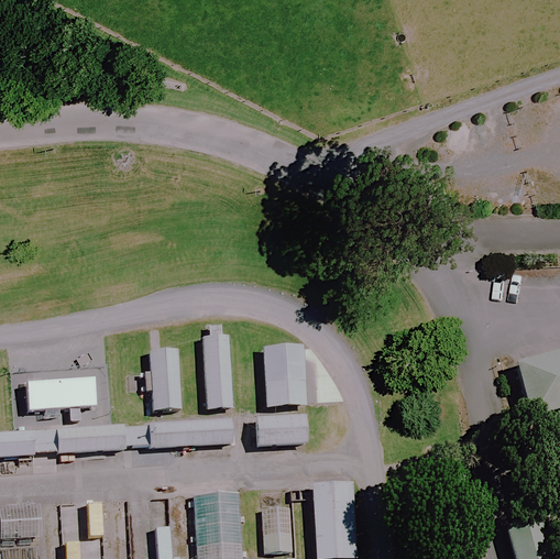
[(227,333),(202,335),(208,409),(232,407),(227,333)]
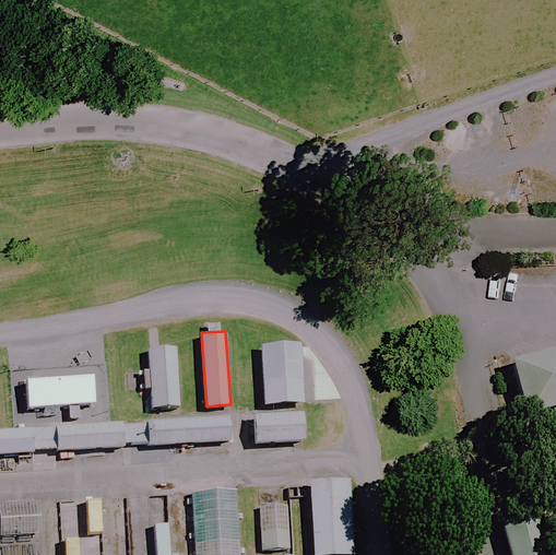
[(297,343),(261,345),(265,403),(302,401),(297,343)]
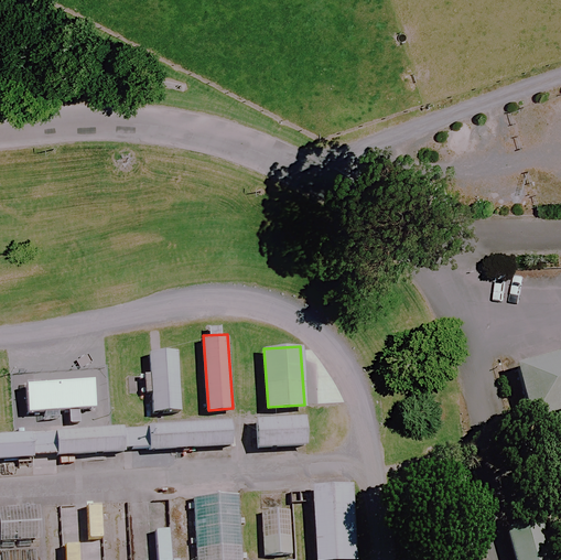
[(175,347),(149,348),(153,409),(180,408),(175,347)]
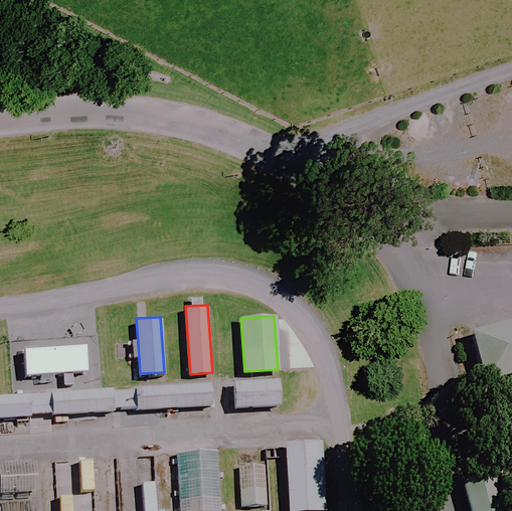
[(511,510),(511,317),(466,330),(481,385),(511,376),(511,510),(508,510),(498,473),(461,483),(468,510),(511,510)]
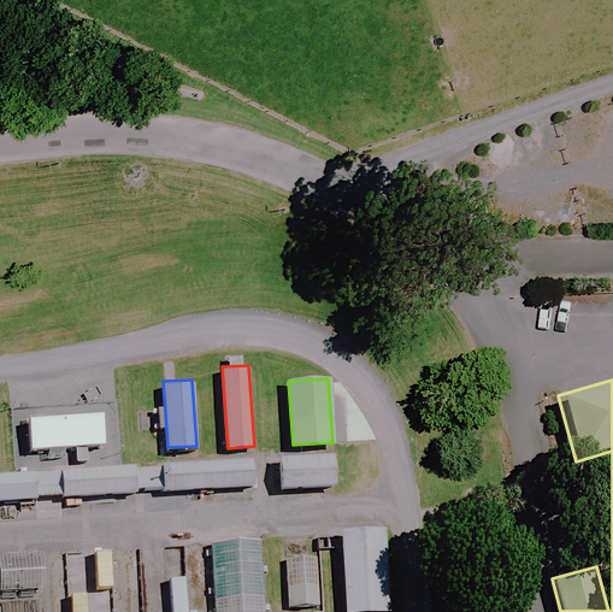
[(334,451),(278,454),(281,487),(336,483),(334,451)]
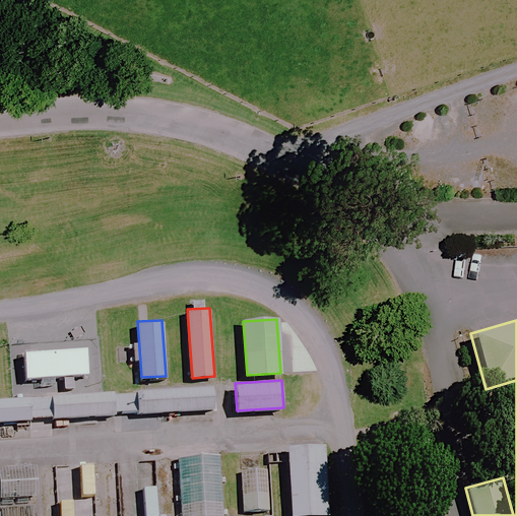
[(112,391),(114,415),(214,408),(212,384),(112,391)]
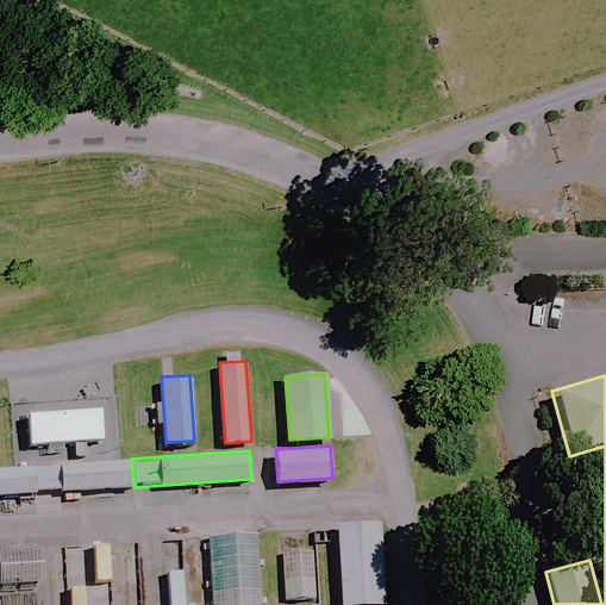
[(131,459),(0,468),(0,497),(133,487),(131,459)]
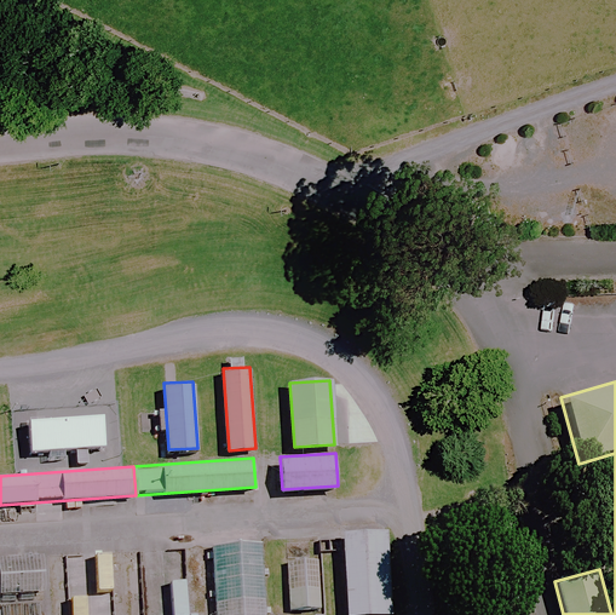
[(387,527),(344,529),(350,614),(393,611),(387,527)]
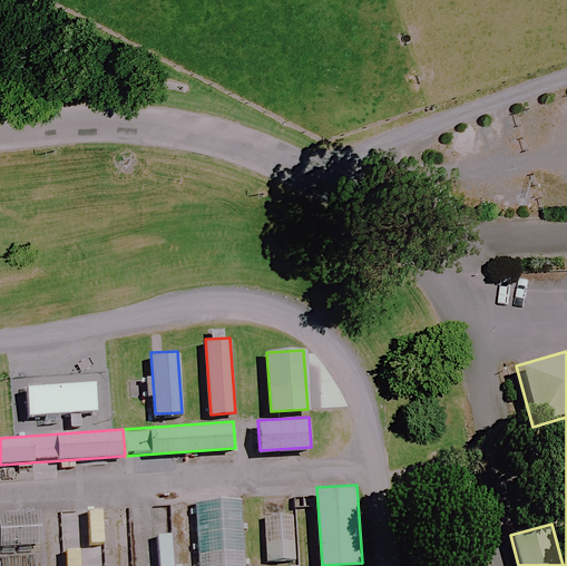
[(244,565),(240,499),(194,503),(198,565),(244,565)]
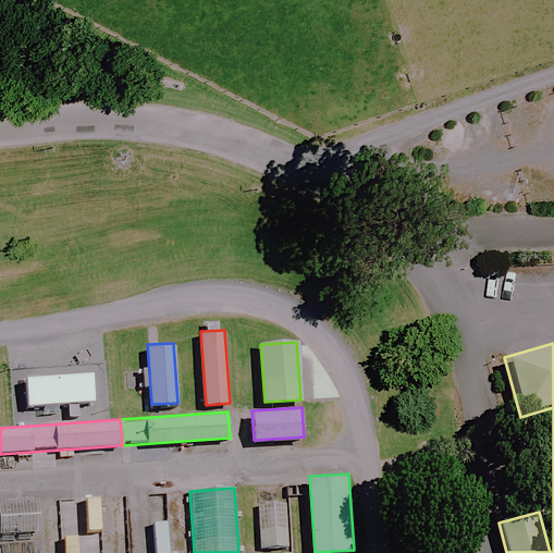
[(106,552),(102,493),(56,498),(59,552),(106,552)]
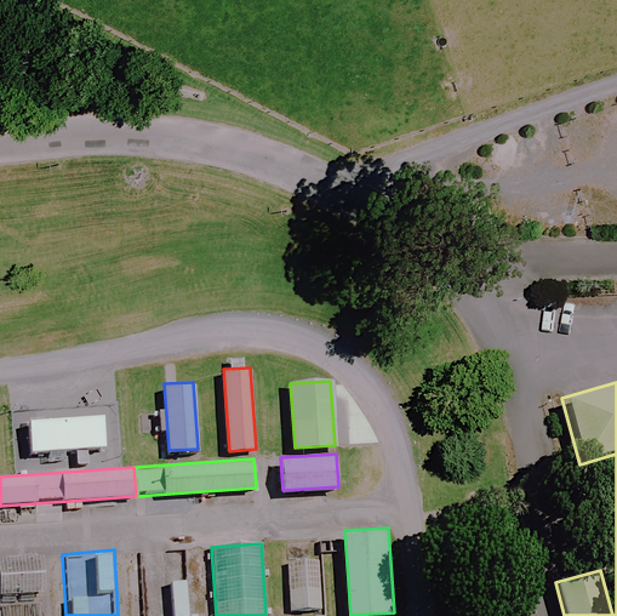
[(43,553),(0,555),(0,593),(45,589),(43,553)]
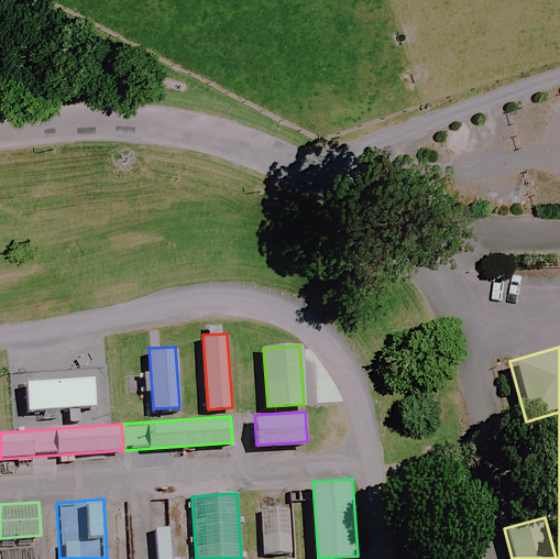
[(286,505),(260,507),(263,551),(289,549),(286,505)]
